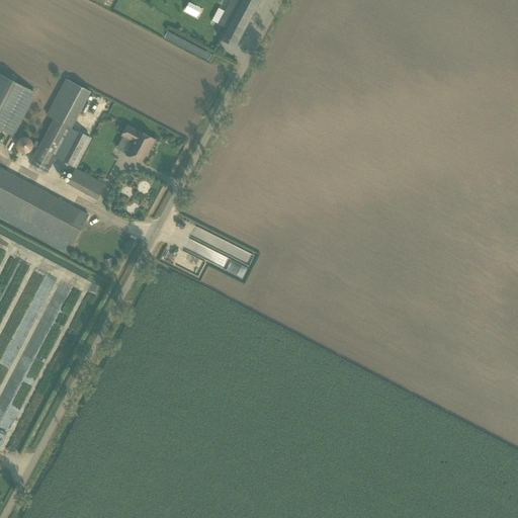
[(235,48),(259,0),(230,0),(218,24),(226,28),(220,39),(235,48)]
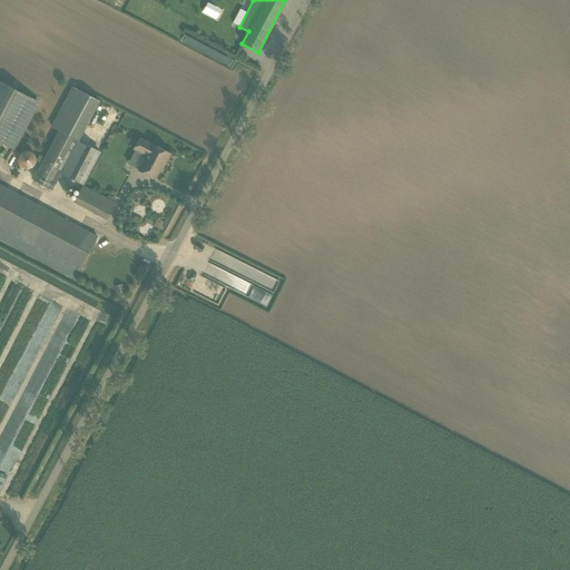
[(0,143),(13,150),(38,105),(0,84),(0,143)]
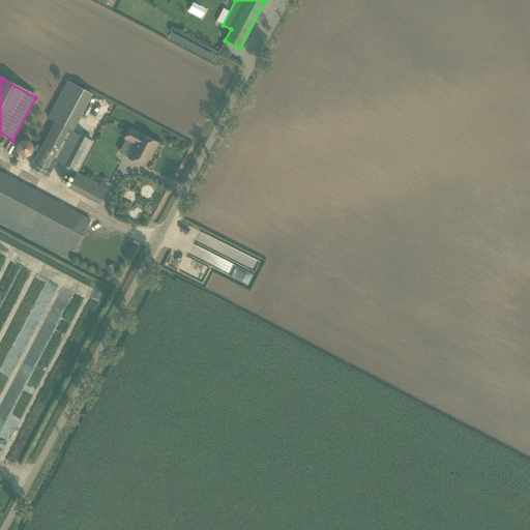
[(48,177),(72,130),(55,121),(30,168),(48,177)]
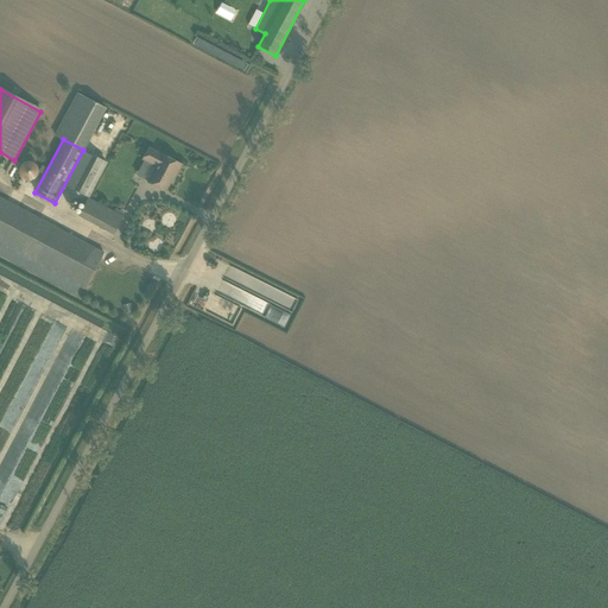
[(176,175),(182,165),(149,147),(141,160),(154,166),(147,182),(165,191),(175,173),(176,175)]
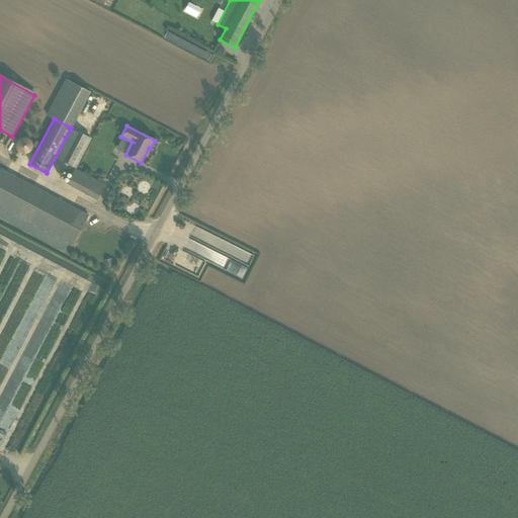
[(62,162),(75,169),(91,140),(78,133),(62,162)]
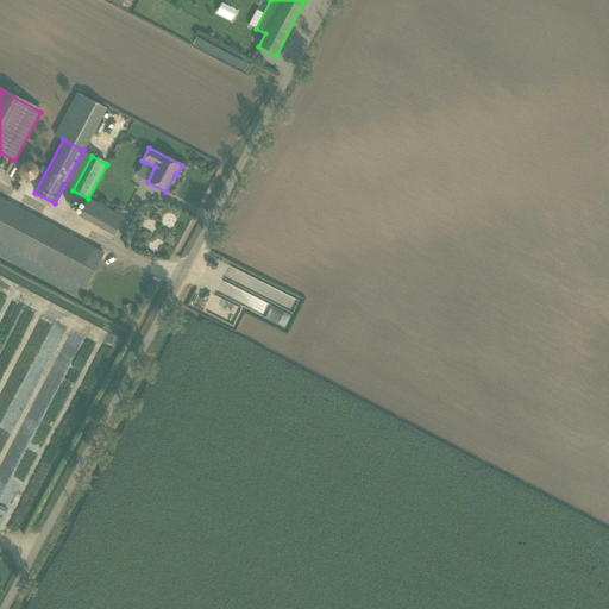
[(0,256),(75,295),(80,287),(85,289),(104,253),(0,198),(0,256)]
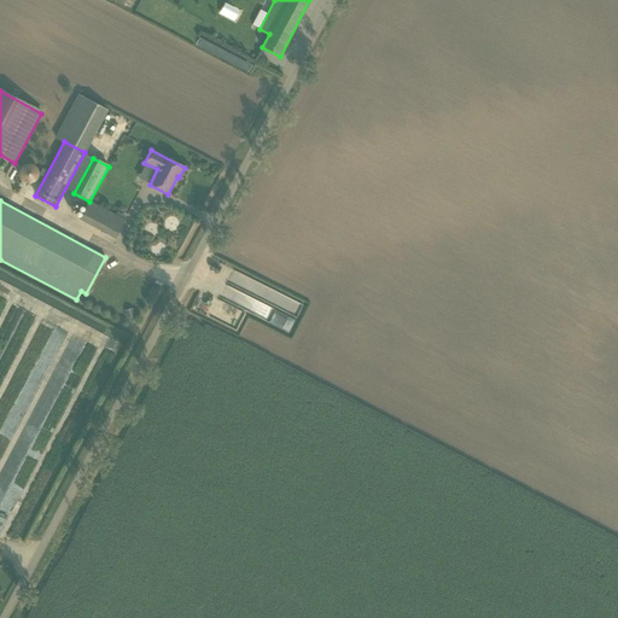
[(124,221),(114,215),(89,202),(80,219),(116,238),(124,221)]
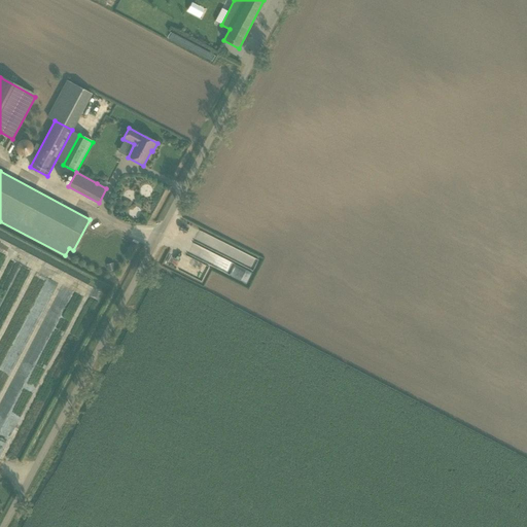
[(204,259),(205,257),(198,254),(201,248),(192,244),(189,252),(204,259)]
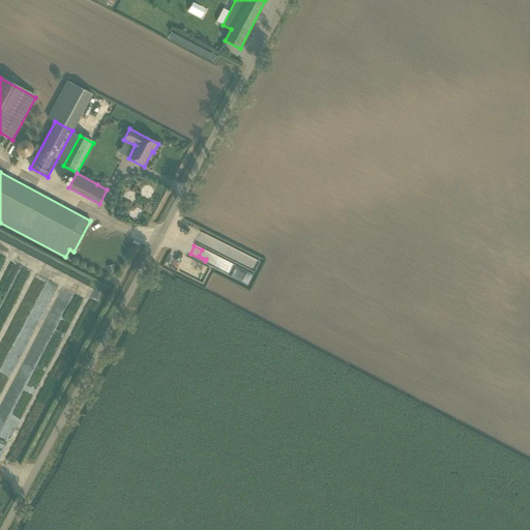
[(248,284),(254,273),(212,255),(207,266),(248,284)]
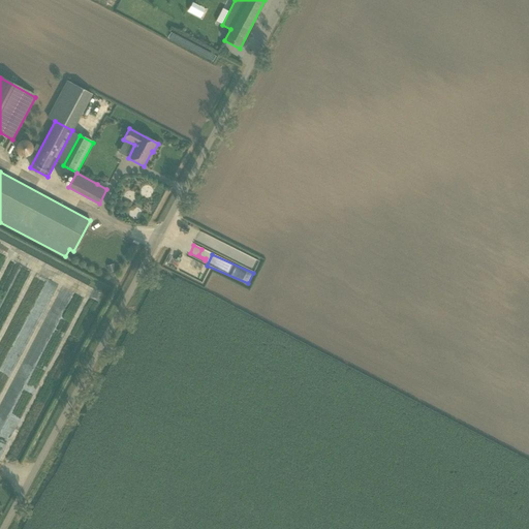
[(106,266),(109,273),(116,271),(114,263),(106,266)]
